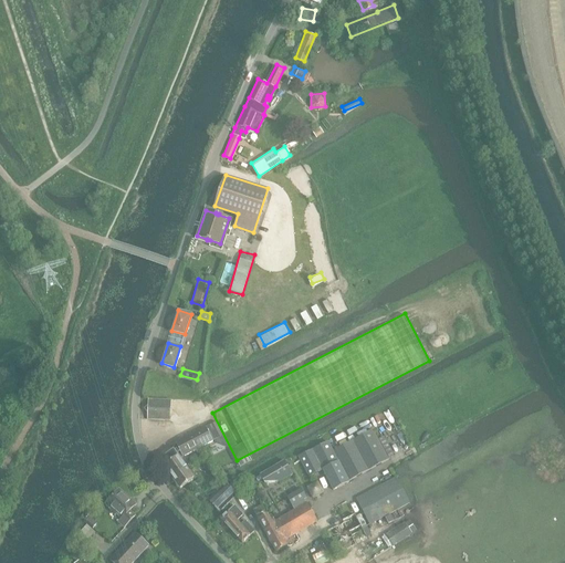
[(146,418),(190,419),(191,398),(147,397),(146,418)]
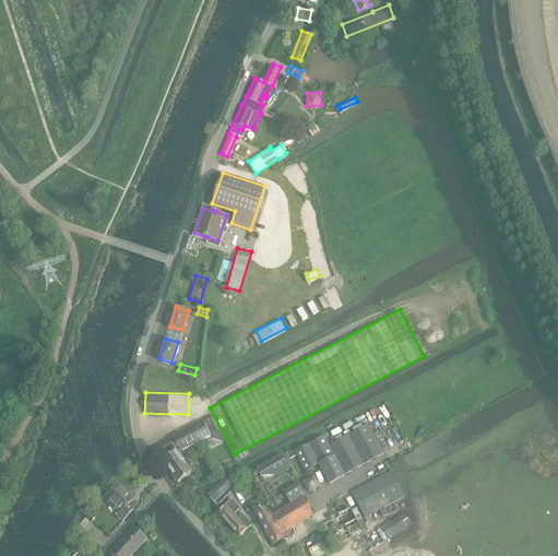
[(173,435),(176,439),(180,449),(217,429),(210,416),(202,421),(173,435)]
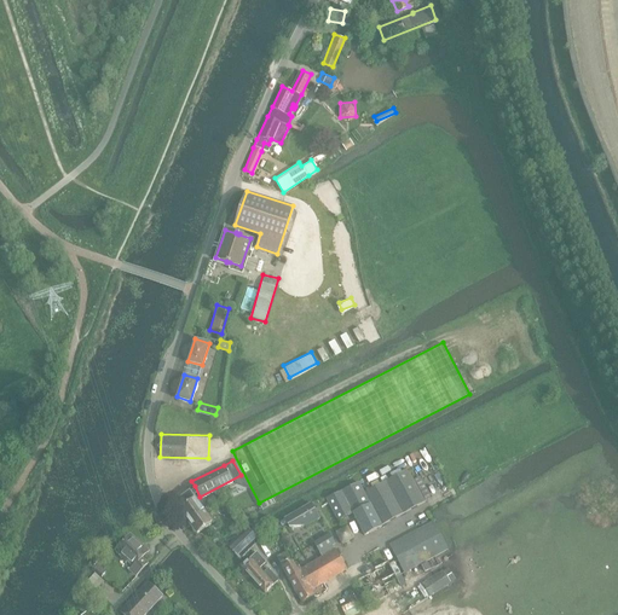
[(352,511),(364,534),(381,524),(380,523),(423,500),(423,498),(431,494),(420,475),(413,479),(406,468),(363,491),(358,481),(325,498),(336,518),(352,511)]
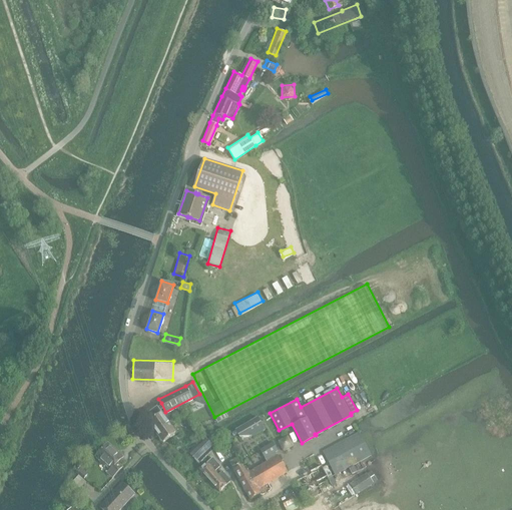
[(147,412),(151,419),(148,421),(149,423),(149,424),(150,426),(151,426),(155,431),(168,422),(162,414),(165,412),(161,403),(157,405),(156,405),(147,412)]
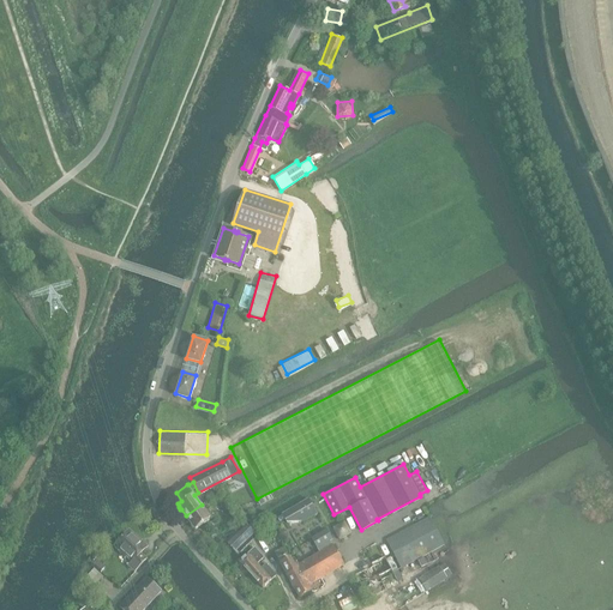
[(308,497),(282,513),(286,521),(302,521),(317,512),(308,497)]
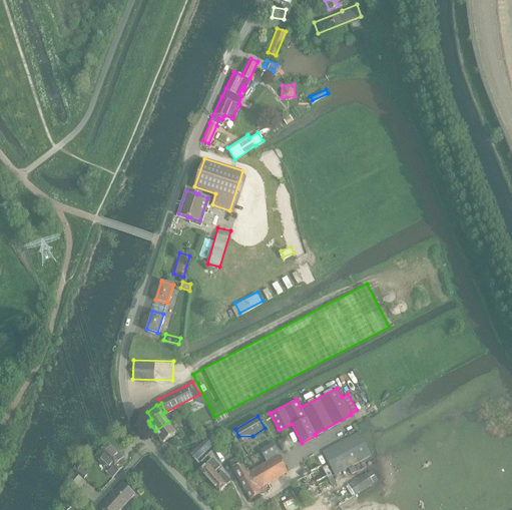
[(168,422),(155,431),(159,436),(158,437),(159,439),(161,439),(162,441),(175,431),(168,422)]
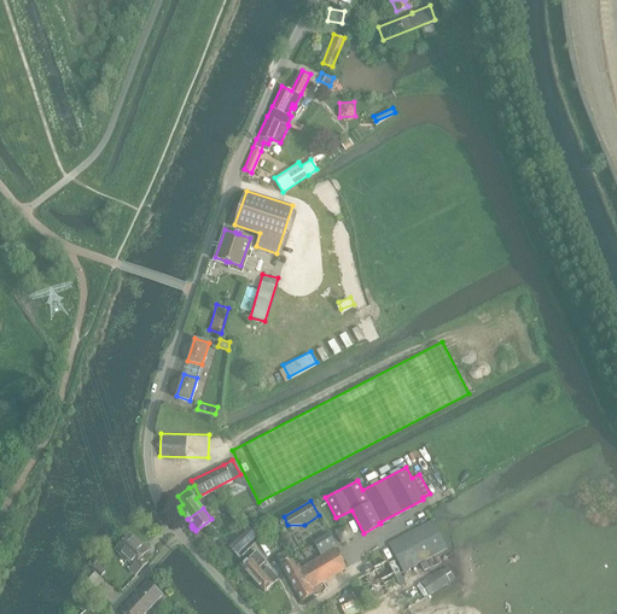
[(261,516),(257,519),(262,527),(272,522),(267,513),(261,516)]
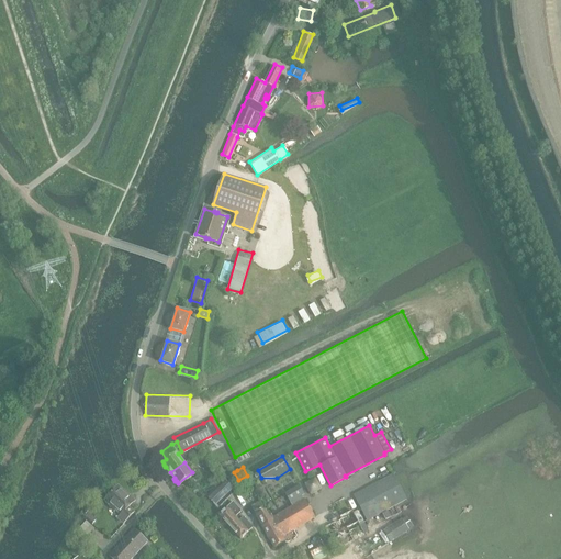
[(352,493),(367,518),(406,498),(392,471),(352,493)]
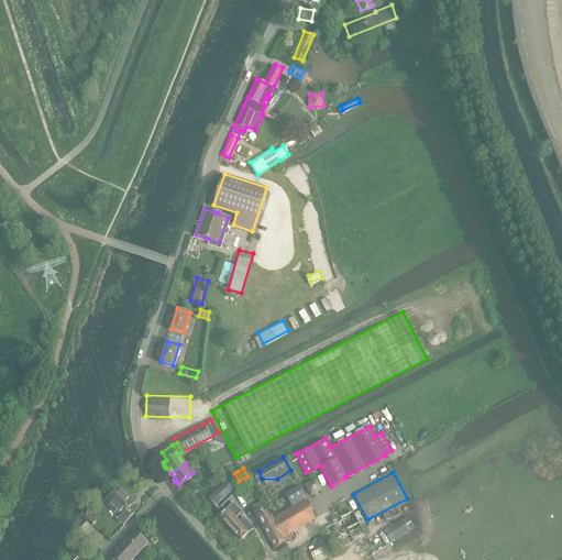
[(306,483),(305,484),(310,493),(311,493),(320,487),(315,478),(306,483)]
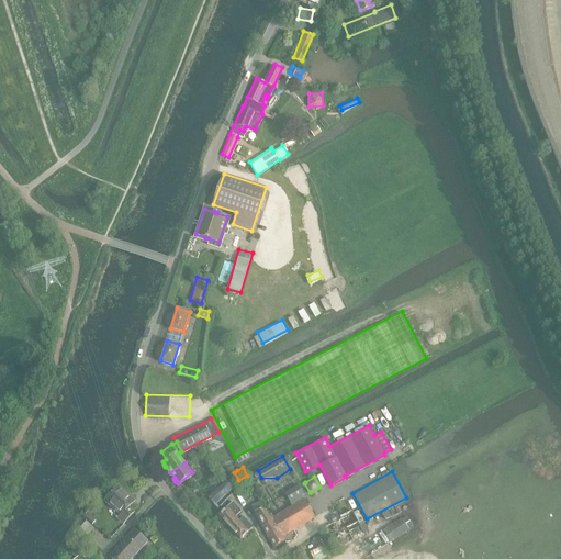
[(205,494),(216,506),(235,489),(224,478),(205,494)]
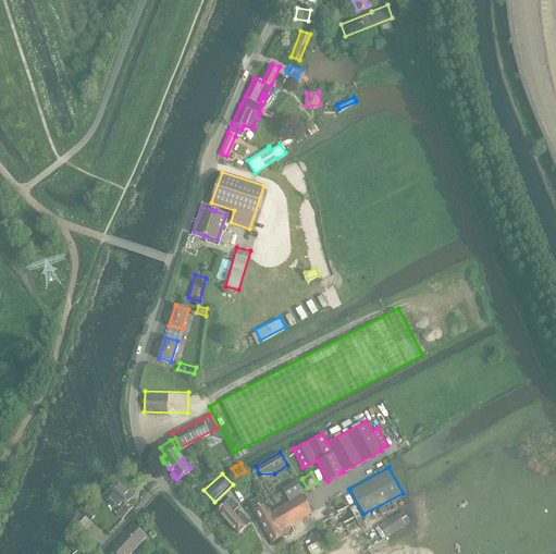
[(116,512),(122,517),(132,506),(126,501),(133,495),(116,480),(103,494),(120,508),(116,512)]
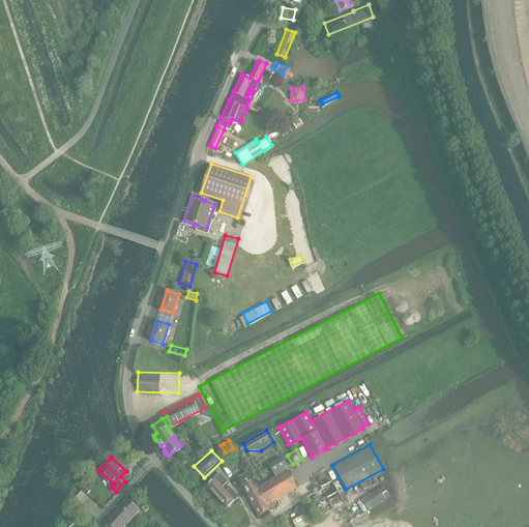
[(256,487),(255,488),(251,479),(248,480),(244,471),(236,476),(241,486),(259,515),(268,508),(266,504),(296,487),(286,470),(284,466),(286,465),(282,457),(267,464),(274,475),(262,482),(260,479),(255,482),(257,486),(256,487)]
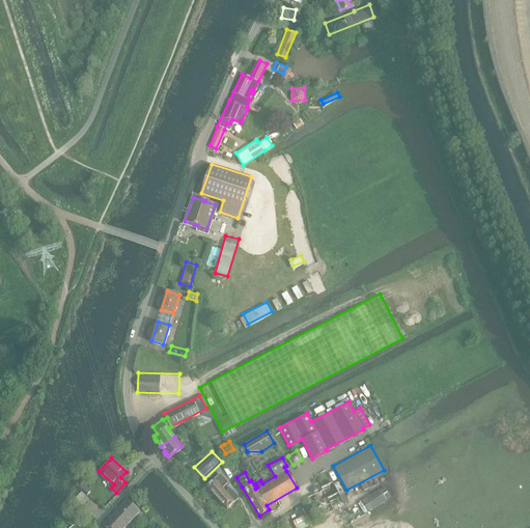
[(205,484),(227,507),(235,500),(234,500),(239,496),(230,485),(226,490),(223,485),(228,480),(220,471),(205,484)]
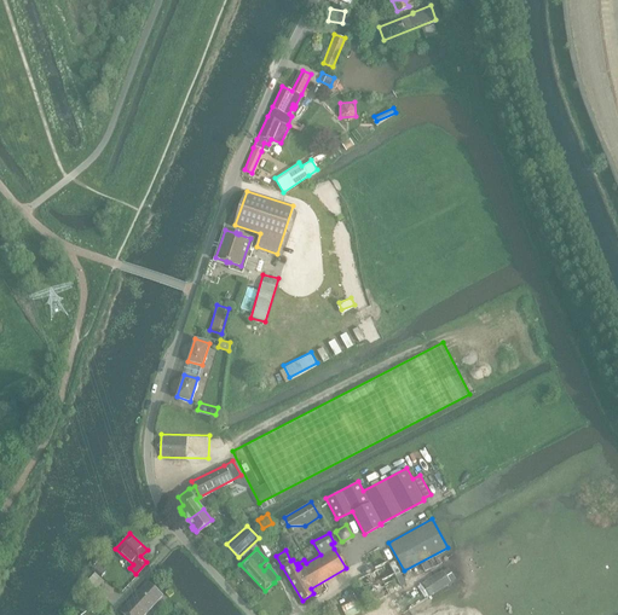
[(357,579),(370,602),(387,595),(402,587),(387,560),(374,567),(375,569),(357,579)]
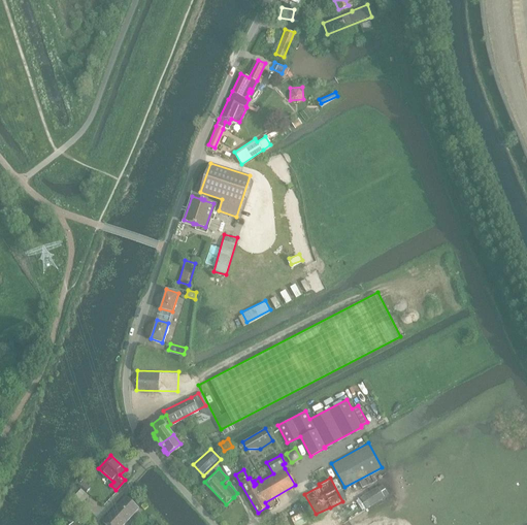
[(79,485),(87,491),(91,486),(84,481),(79,485)]
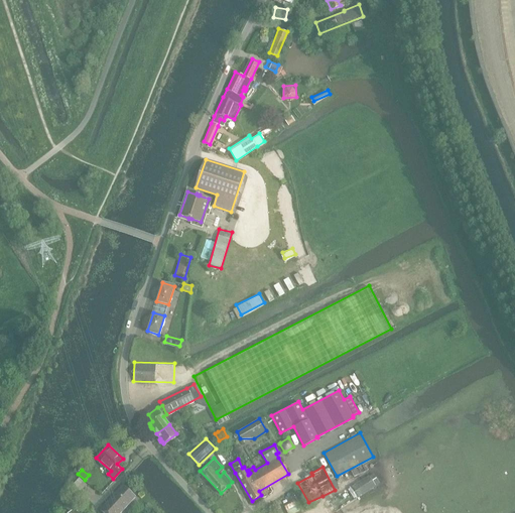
[(327,499),(335,511),(376,485),(368,475),(350,486),(349,486),(327,499)]
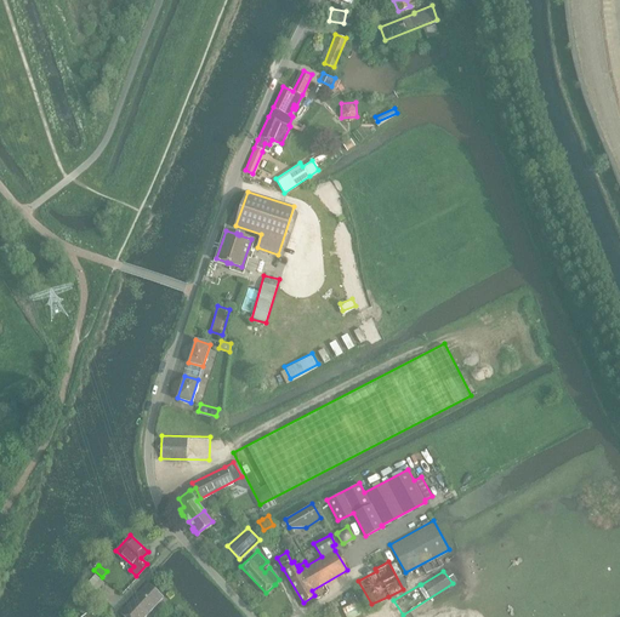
[(399,576),(404,586),(414,581),(409,571),(399,576)]
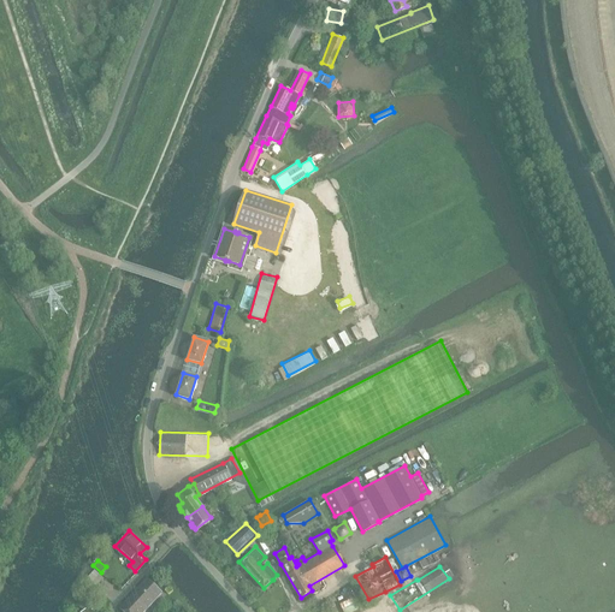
[(82,582),(92,589),(104,576),(94,568),(82,582)]
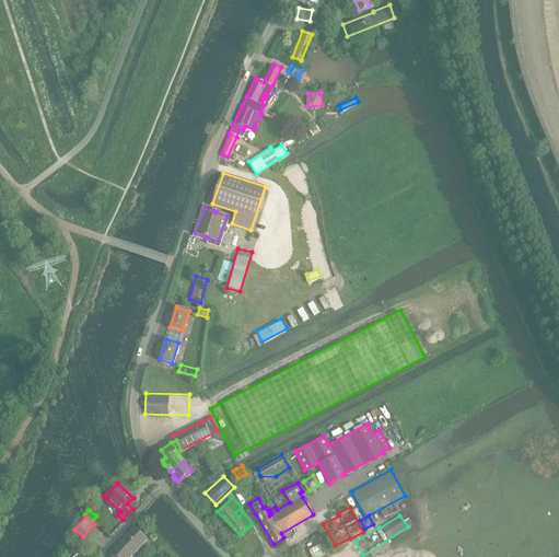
[(108,552),(113,556),(128,556),(147,537),(132,525),(108,552)]
